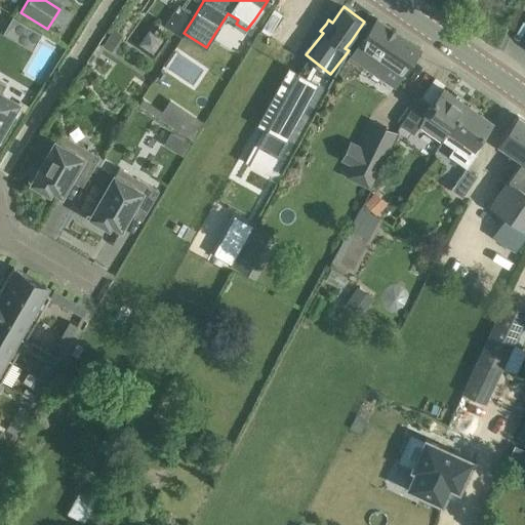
[(184,33),(193,18),(177,7),(165,25),(182,36),(184,33)]
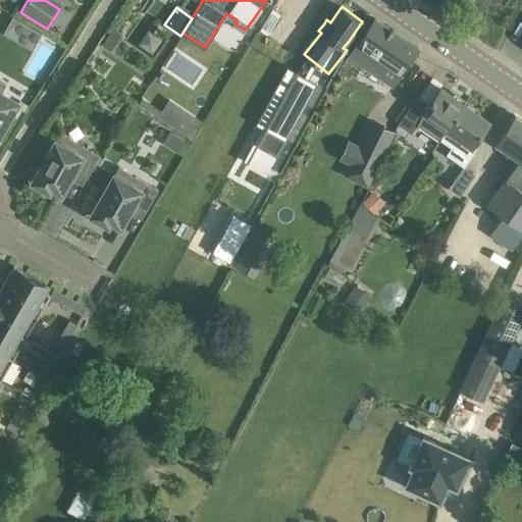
[(12,16),(4,31),(18,39),(27,25),(12,16)]
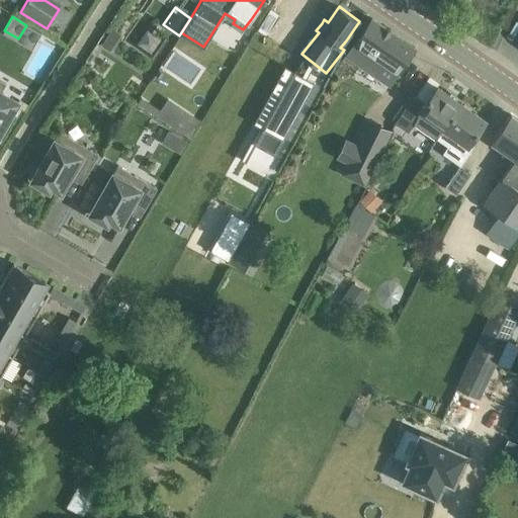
[(416,49),(371,18),(345,57),(390,86),(416,49)]
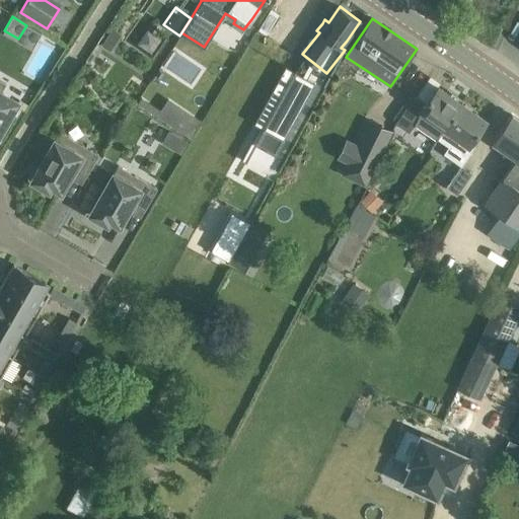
[(154,50),(160,36),(145,29),(139,43),(154,50)]
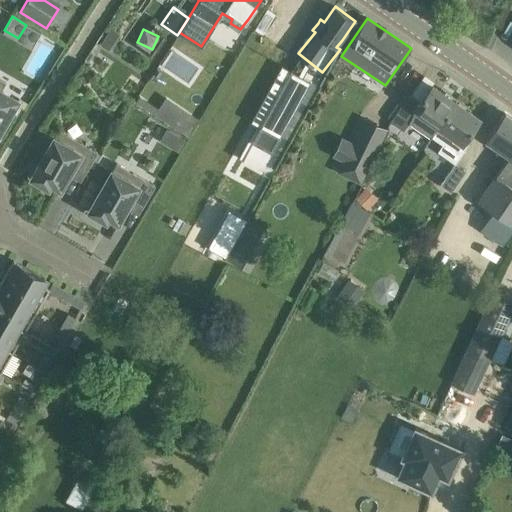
[(122,37),(113,31),(102,47),(111,53),(122,37)]
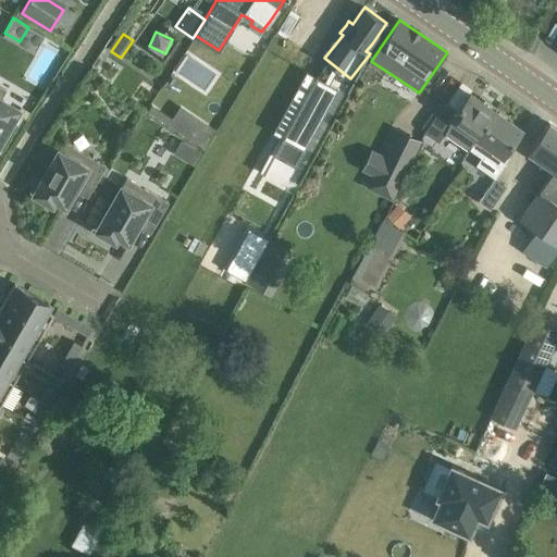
[(90,76),(84,87),(95,94),(101,83),(90,76)]
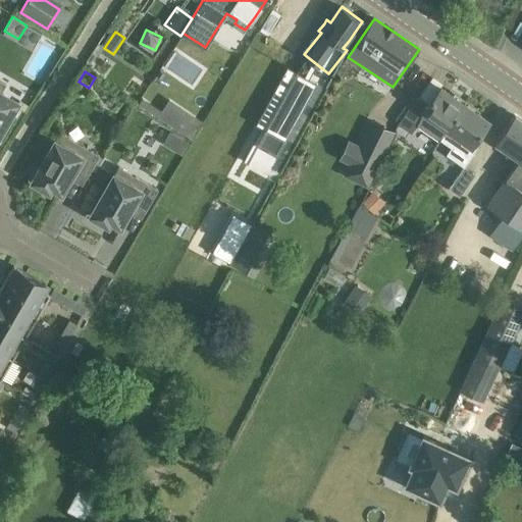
[(6,85),(0,80),(0,133),(18,102),(1,93),(6,85)]
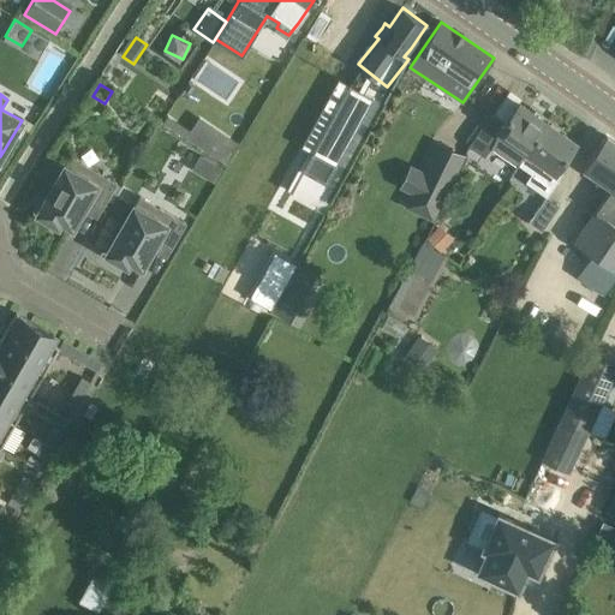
[(491,147),(518,167),(527,153),(548,123),(520,103),(520,102),(519,102),(506,121),(494,113),(471,145),(485,155),(491,147)]
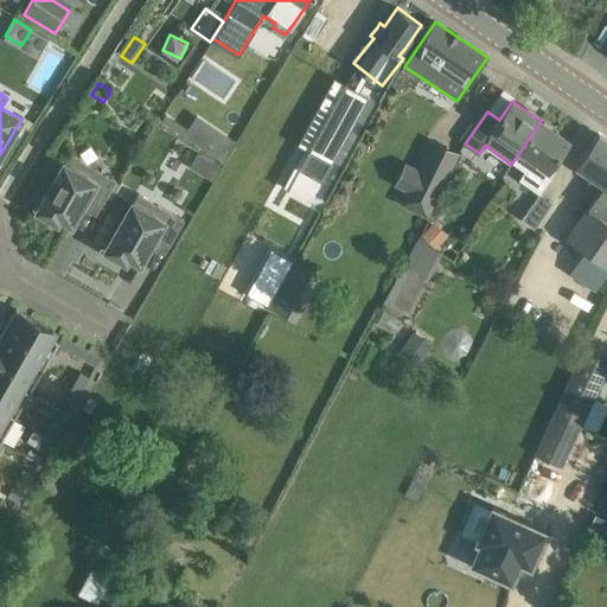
[(521,151),(534,160),(524,173),(519,180),(540,195),(556,170),(550,166),(569,141),(568,140),(541,121),(521,151)]
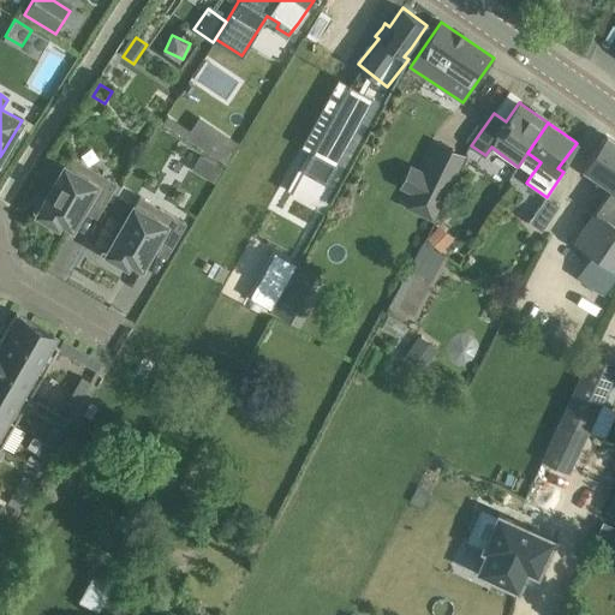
[(608,192),(591,218),(574,242),(592,254),(578,276),(602,294),(614,274),(614,142),(605,136),(584,167),(601,179),(597,184),(608,192)]
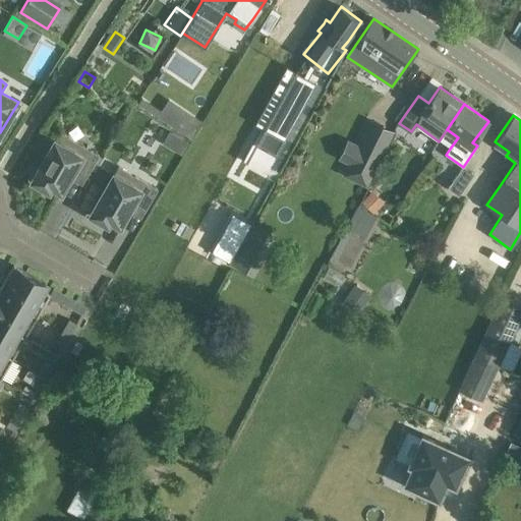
[(178,129),(190,137),(198,124),(187,116),(178,129)]
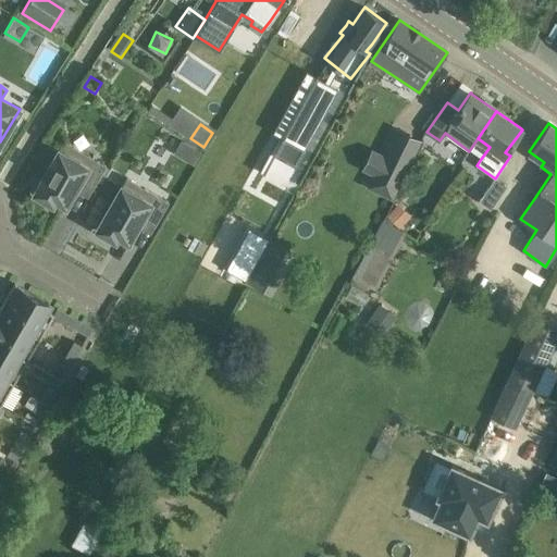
[(373,175),(398,188),(422,140),(397,127),(383,155),(373,175)]
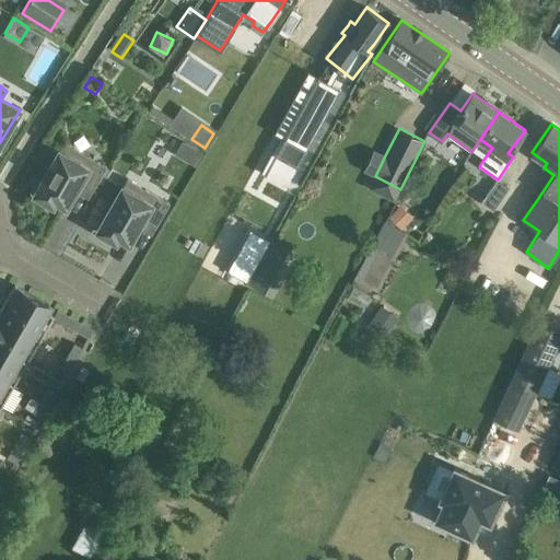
[(107,166),(65,142),(35,194),(54,205),(56,200),(67,207),(80,183),(93,190),(107,166)]
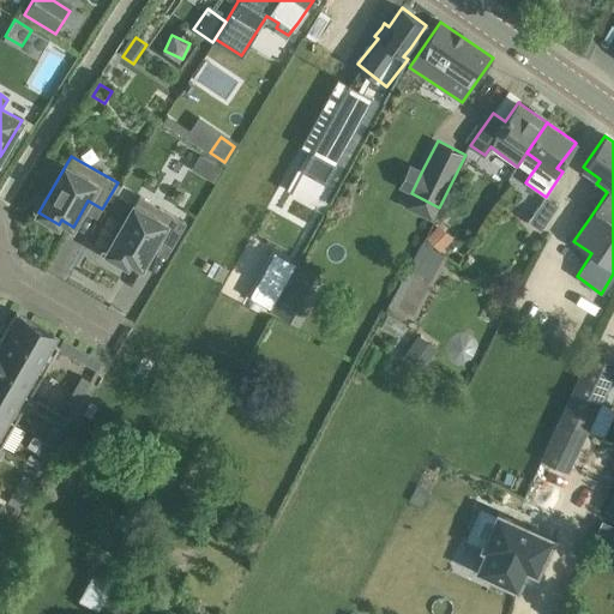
[(200,156),(192,169),(214,182),(222,168),(200,156)]
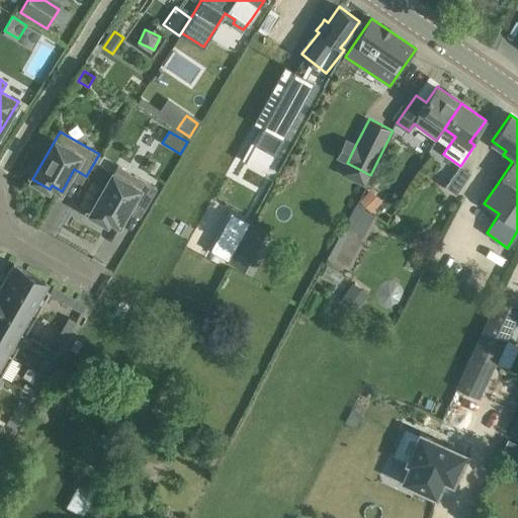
[(118,165),(90,213),(107,223),(110,219),(119,225),(133,202),(145,209),(157,187),(118,165)]
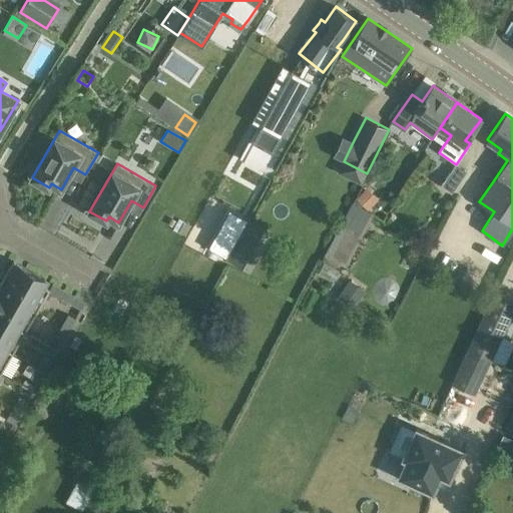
[(99,164),(92,177),(104,184),(111,171),(99,164)]
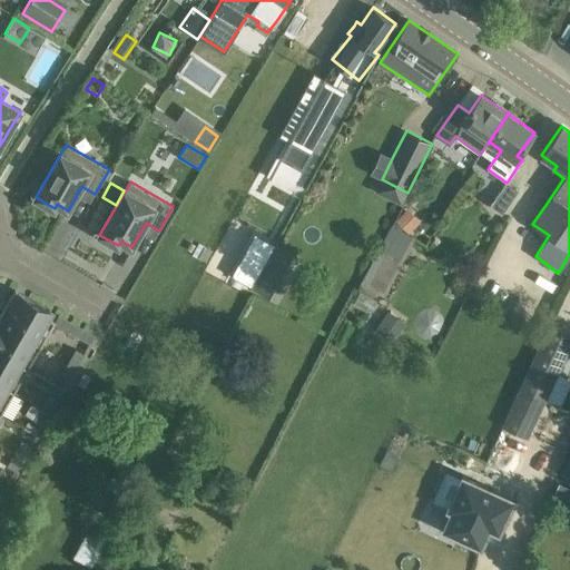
[(507,183),(490,206),(503,214),(519,190),(507,183)]
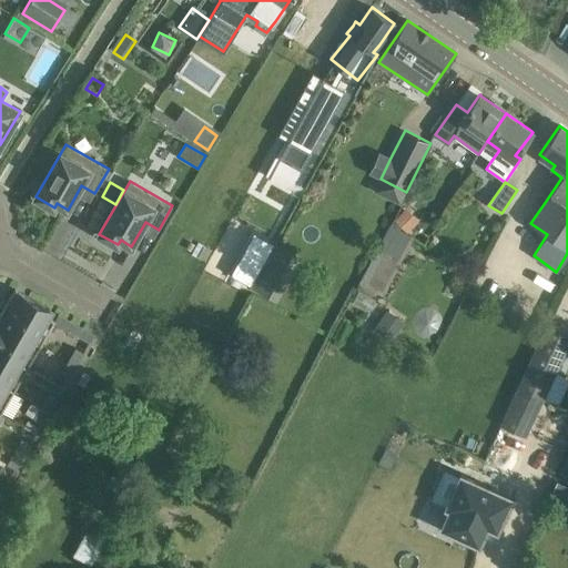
[(419,221),(406,208),(395,220),(407,232),(419,221)]
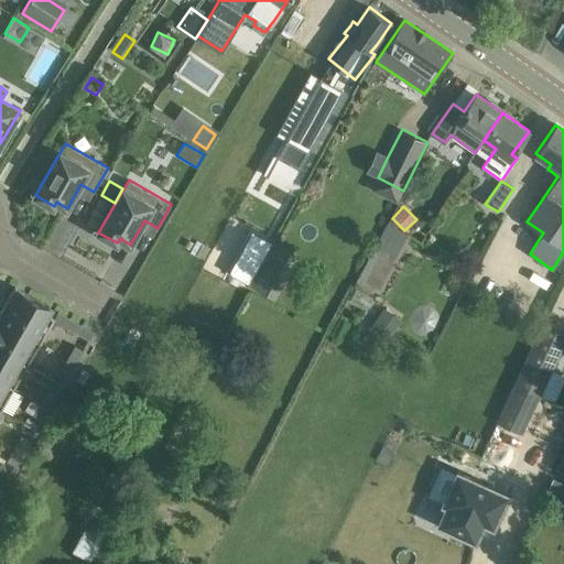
[(253,235),(235,269),(251,279),(270,245),(253,235)]
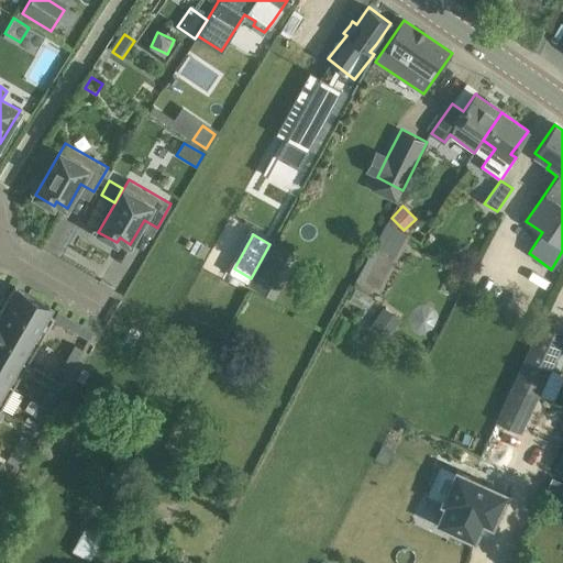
[(294,254),(271,242),(269,244),(251,278),(249,282),(272,294),(294,254)]
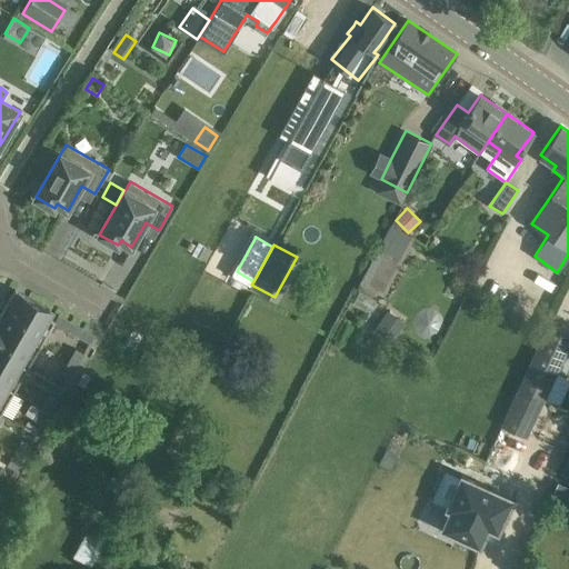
[(212,250),(205,246),(199,258),(207,261),(212,250)]
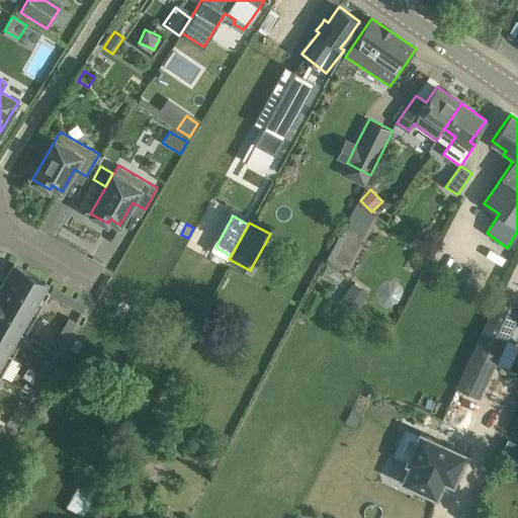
[(366,237),(344,226),(326,262),(339,268),(343,262),(352,266),(366,237)]
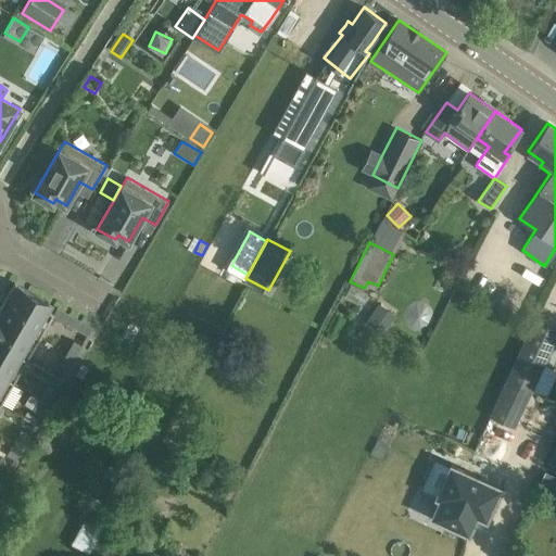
[(22,319),(36,294),(15,282),(1,307),(22,319)]
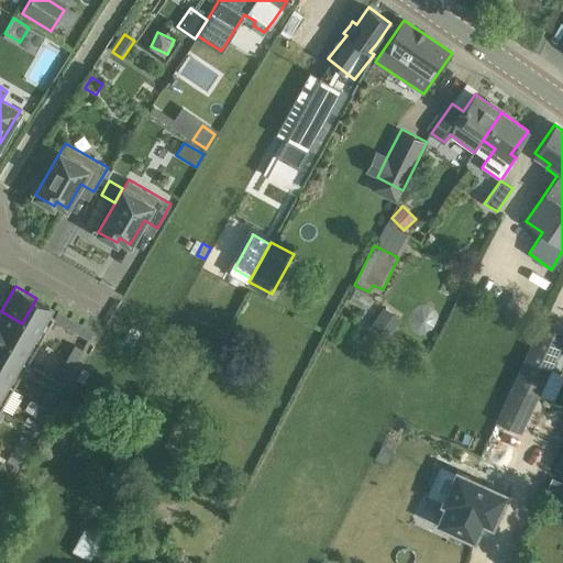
[(51,307),(36,298),(22,323),(44,335),(55,317),(46,312),(51,307)]
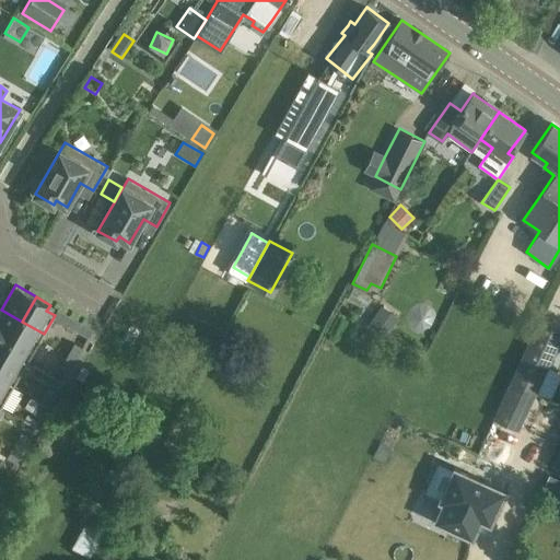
[(65,325),(70,316),(58,308),(54,318),(65,325)]
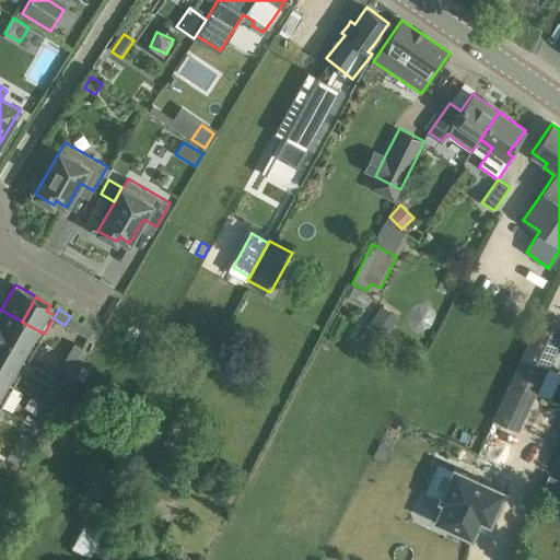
[(0,341),(8,347),(22,322),(1,310),(0,311),(0,341)]
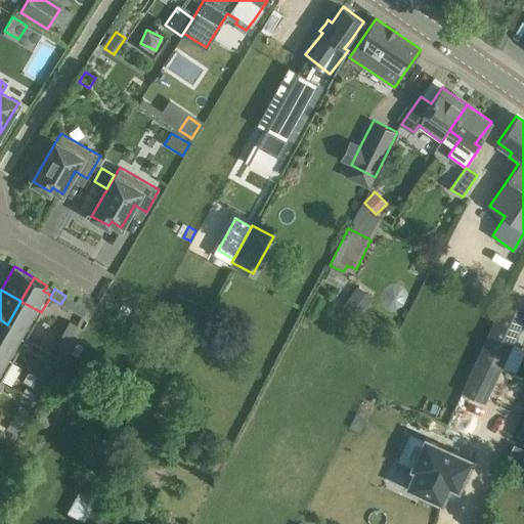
[(369,305),(352,293),(346,302),(363,314),(369,305)]
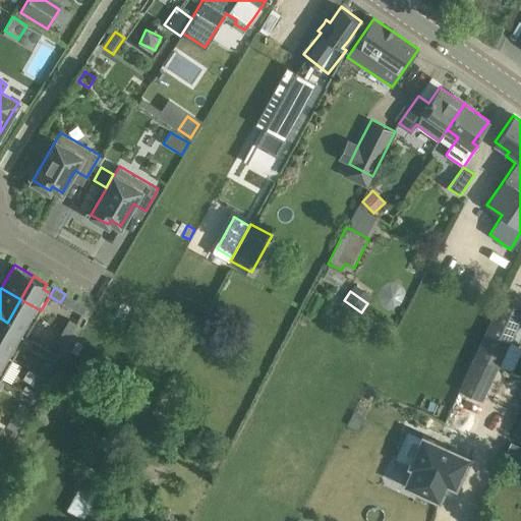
[(76,300),(65,294),(60,302),(71,308),(76,300)]
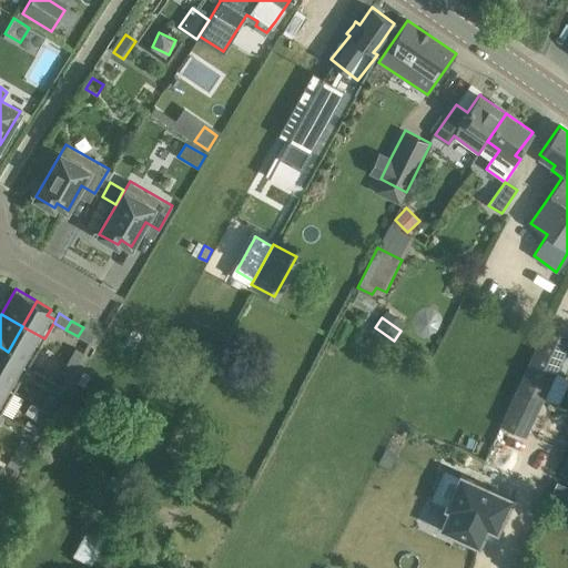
[(567,335),(547,325),(517,388),(545,401),(567,350),(567,335)]
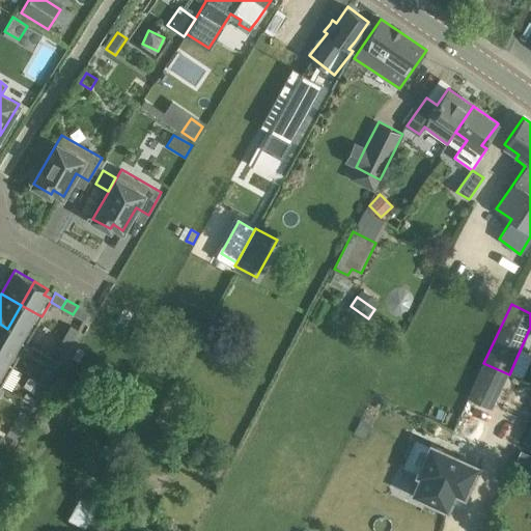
[(21,305),(7,329),(28,340),(42,316),(21,305)]
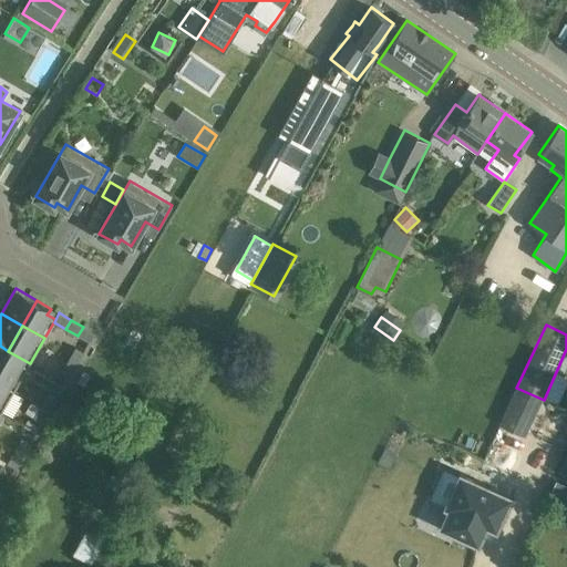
[(83,327),(78,336),(90,342),(95,333),(83,327)]
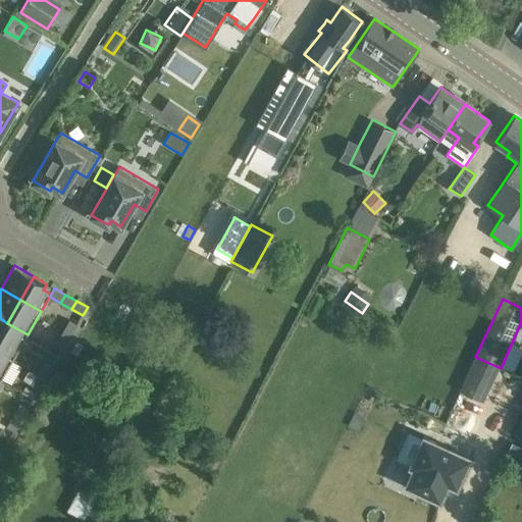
[(69,320),(62,332),(70,336),(77,324),(69,320)]
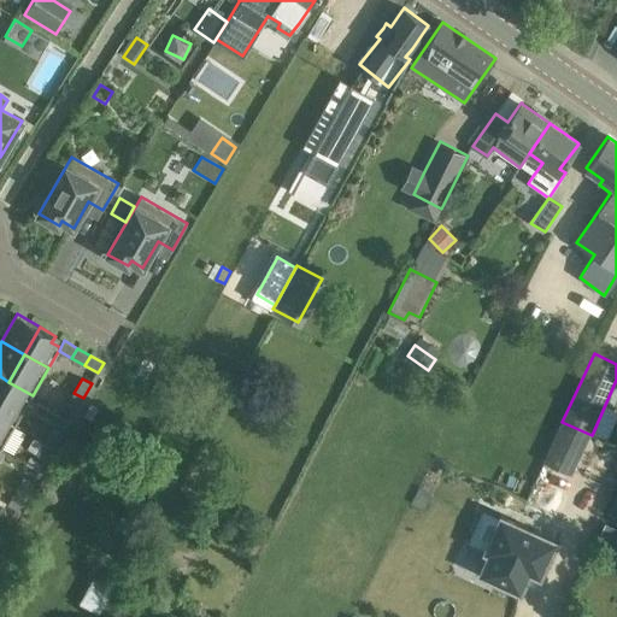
[(33,395),(9,382),(0,397),(0,412),(17,423),(33,395)]
